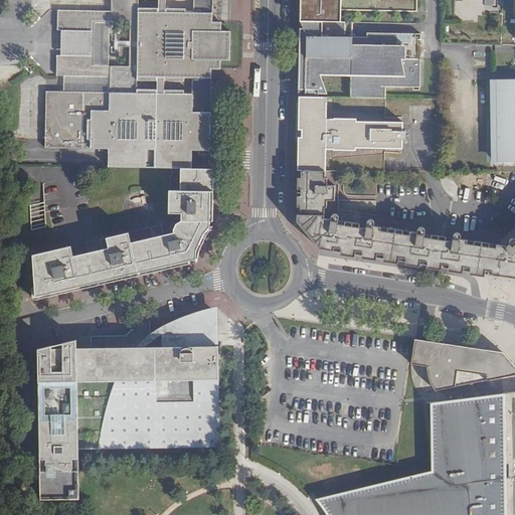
[(56,56),(55,75),(109,76),(109,94),(45,92),(44,149),(108,150),(108,168),(190,169),(190,151),(209,152),(210,68),(219,69),(219,61),(229,61),(228,58),(229,31),(220,31),(220,23),(211,22),(210,0),(110,0),(110,11),(57,11),(56,31),(60,31),(60,56),(56,56)]
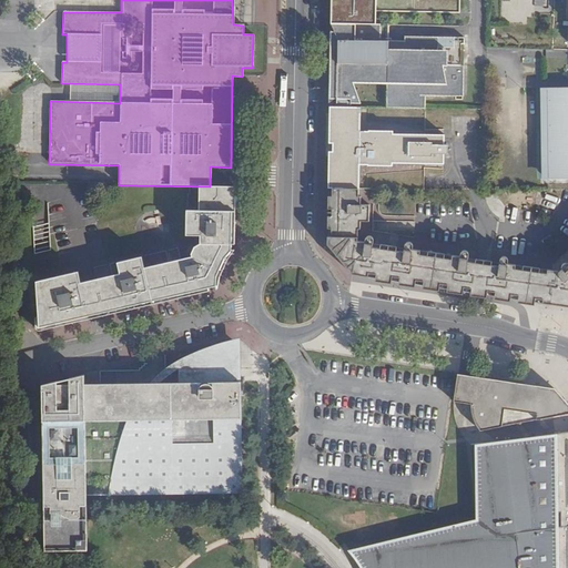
[(331,0),(332,14),(335,14),(332,23),(389,26),(391,0),(331,0)]
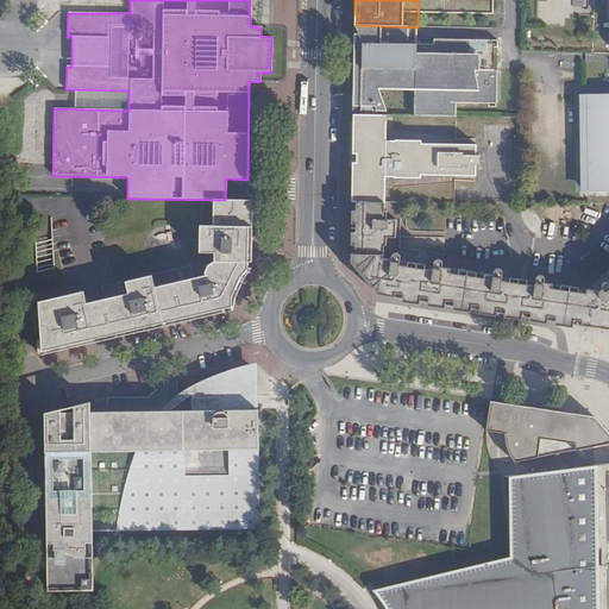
[(356,25),(355,25),(358,36),(355,36),(353,114),(382,115),(382,112),(387,112),(378,90),(414,92),(413,117),(441,118),(452,118),(453,106),(494,107),(495,44),(433,42),(433,46),(416,45),(418,27),(356,25)]
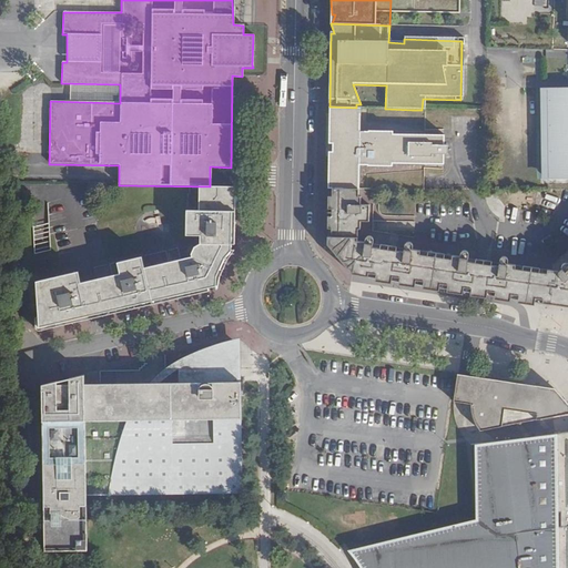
[(567,89),(546,90),(547,179),(567,178),(567,89)]
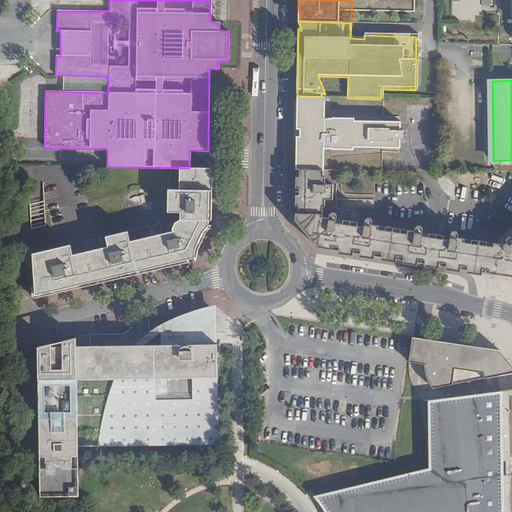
[(321,97),(297,96),(296,170),(298,170),(322,170),(365,171),(383,171),(384,149),(403,149),(403,140),(408,140),(408,130),(404,130),(404,123),(383,122),(384,99),(380,99),(371,99),(347,98),(321,97)]
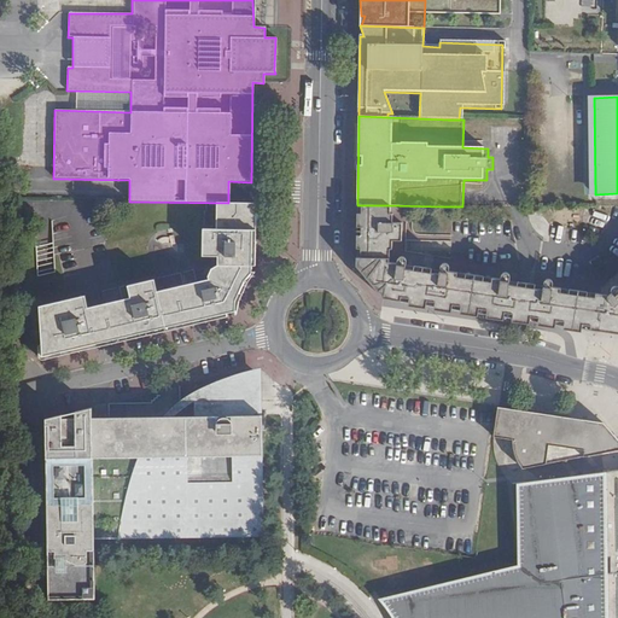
[(617,286),(616,289),(611,286),(608,287),(607,290),(607,293),(608,297),(598,295),(593,293),(593,299),(564,295),(559,293),(560,290),(549,287),(551,285),(551,283),(549,281),(548,280),(546,280),(544,280),(543,281),(542,284),(541,290),(525,287),(507,285),(508,277),(507,275),(507,274),(506,273),(505,273),(502,273),(501,274),(500,275),(499,280),(490,279),(489,284),(455,278),(456,274),(447,273),(445,268),(445,267),(443,266),(442,266),(441,266),(439,267),(438,268),(437,274),(431,274),(403,269),(404,262),(404,261),(402,260),(401,258),(398,258),(397,258),(395,260),(394,263),(394,264),(388,263),(388,252),(391,252),(392,243),(401,243),(401,223),(392,223),(392,215),(389,215),(389,205),(360,205),(360,214),(357,214),(356,227),(360,227),(360,235),(356,235),(356,249),(360,249),(360,258),(356,258),(356,267),(384,299),(398,302),(400,297),(408,299),(408,303),(424,305),(424,302),(433,303),(433,307),(449,309),(449,305),(459,307),(459,310),(476,313),(477,310),(485,312),(485,314),(502,316),(503,314),(512,315),(511,319),(528,321),(529,318),(537,319),(537,322),(554,325),(554,321),(563,322),(561,326),(581,330),(582,325),(589,326),(589,330),(593,331),(613,333),(617,333),(617,286)]
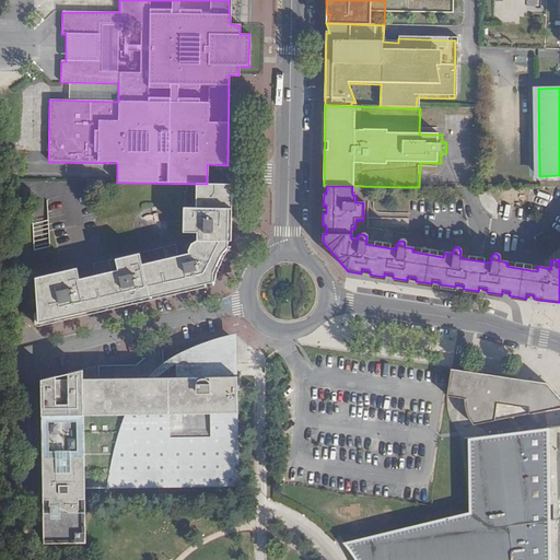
[(225,252),(231,246),(232,209),(186,208),(186,231),(200,231),(200,241),(196,242),(194,244),(191,246),(190,249),(190,253),(143,264),(140,253),(116,258),(119,270),(80,279),(78,267),(37,277),(39,310),(38,322),(212,281),(213,273),(214,271),(217,266),(220,260),(221,257),(223,254),(225,252)]
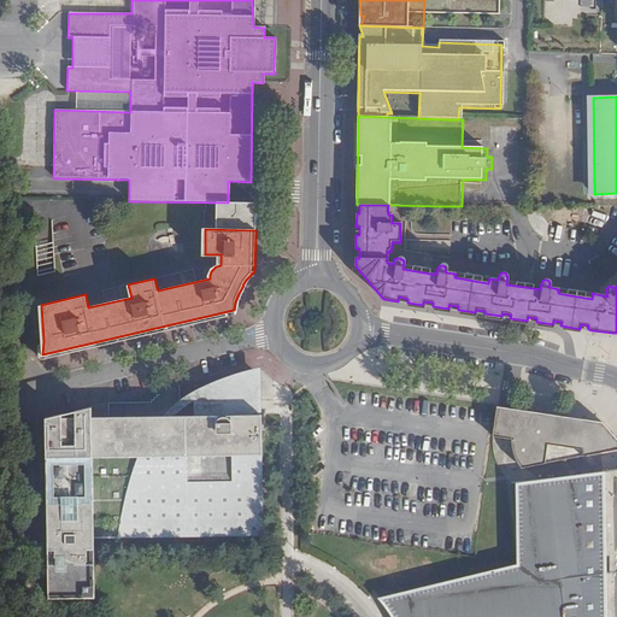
[(104,303),(123,298),(121,286),(101,291),(104,303)]
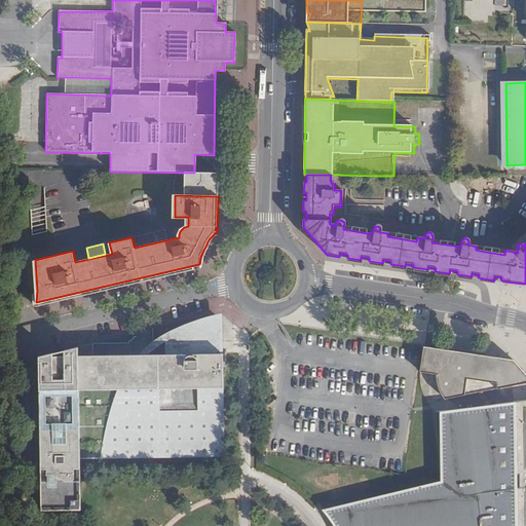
[(66,350),(66,359),(52,359),(52,353),(39,358),(39,364),(39,511),(82,511),(81,470),(80,461),(157,460),(224,460),(223,392),(222,344),(222,326),(214,314),(196,318),(190,322),(184,324),(177,327),(168,332),(163,335),(158,337),(154,340),(150,343),(147,346),(143,349),(139,354),(135,359),(132,363),(127,370),(78,370),(78,347),(66,350)]
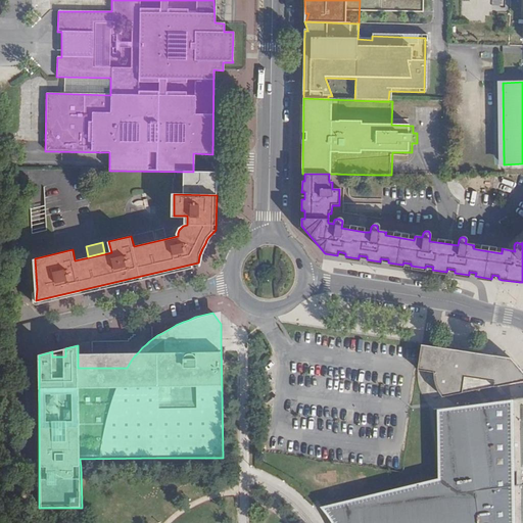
[(430,345),(421,344),(420,350),(417,369),(433,372),(434,378),(436,384),(438,389),(440,394),(442,396),(462,392),(465,376),(493,380),(492,386),(522,380),(522,372),(510,358),(430,345)]
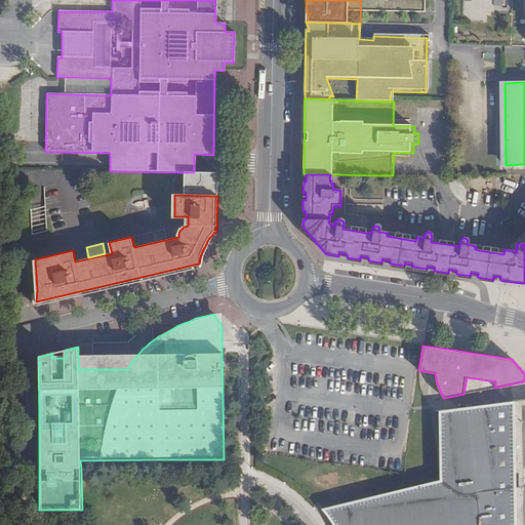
[(467,377),(463,394),(494,388),(495,381),(467,377)]
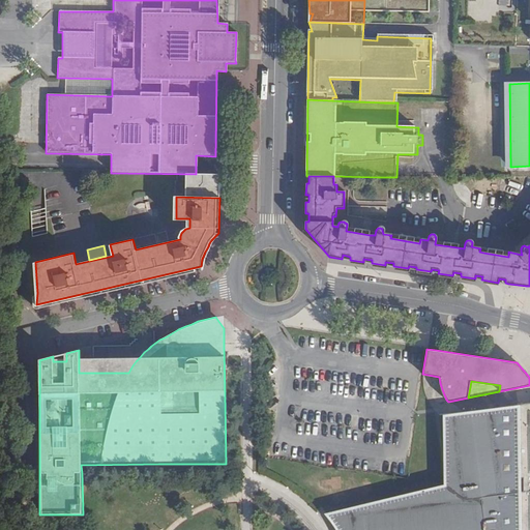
[(529,403),(519,404),(519,418),(521,480),(529,477),(529,403)]
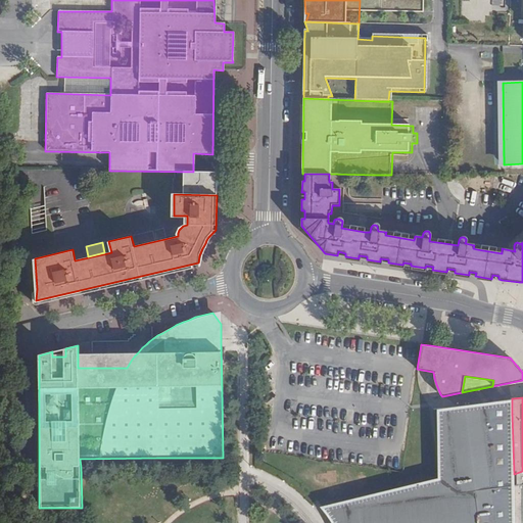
[(514,474),(512,413),(512,398),(486,402),(446,408),(437,409),(434,409),(434,417),(435,424),(437,442),(438,447),(438,462),(438,479),(322,504),(327,512),(331,517),(333,522),(514,522),(514,487),(514,474)]
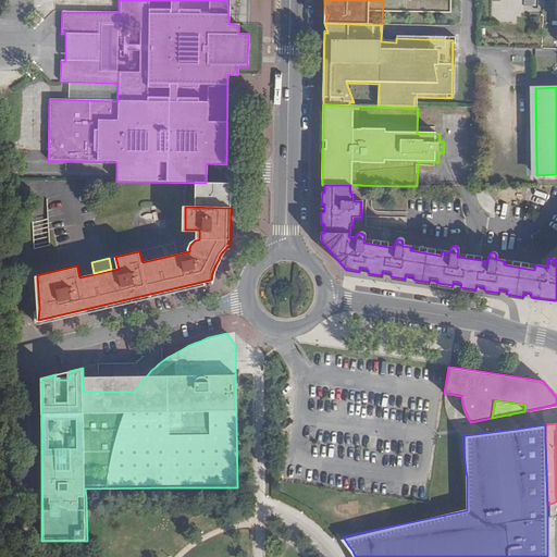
[(556,516),(556,502),(547,505),(547,519),(556,516)]
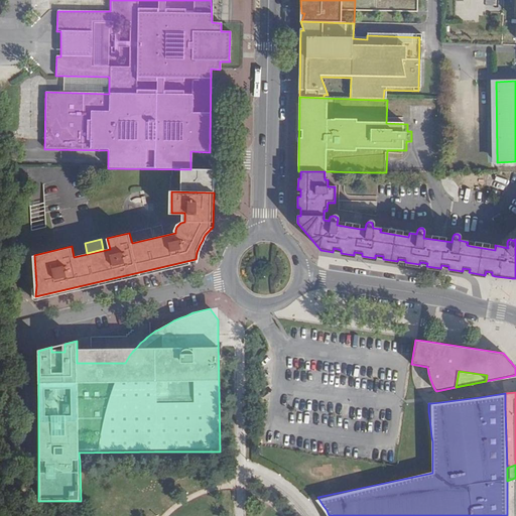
[(515,515),(515,478),(507,481),(507,515),(515,515)]
